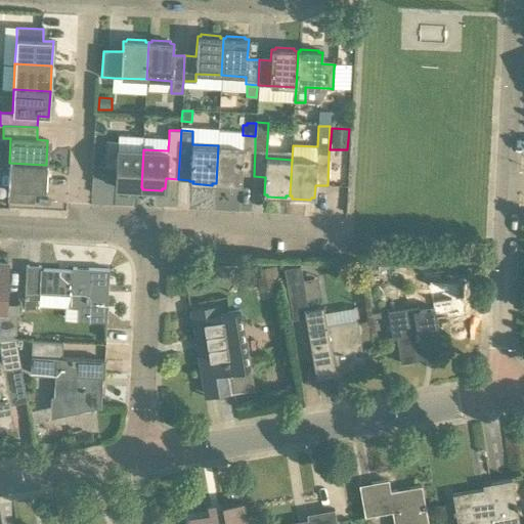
[(218,145),(216,183),(218,183),(218,185),(236,186),(236,184),(241,184),(241,175),(254,176),(255,148),(255,138),(255,136),(243,135),(242,147),(218,145)]
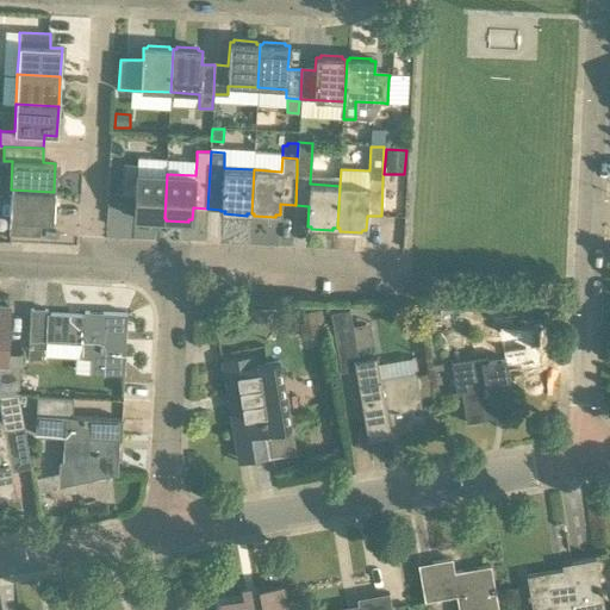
[(123,165),(120,198),(135,198),(134,217),(137,217),(137,219),(160,221),(160,218),(165,218),(167,174),(165,174),(136,173),(137,166),(123,165)]
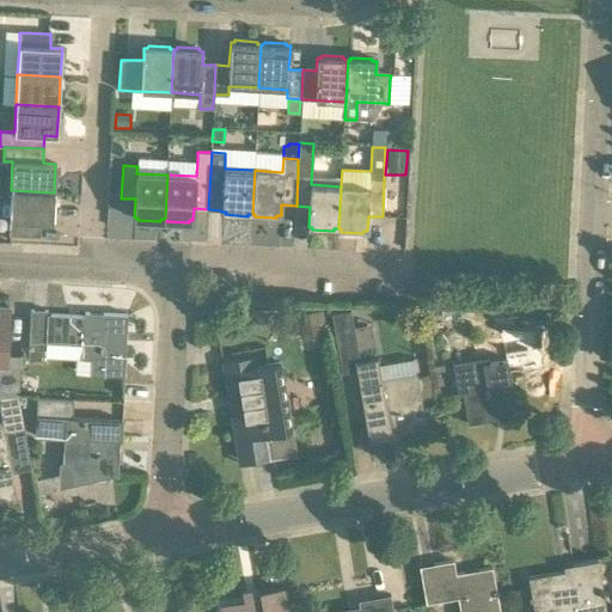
[(10,221),(8,234),(40,237),(41,222),(53,224),(54,193),(11,190),(10,221)]
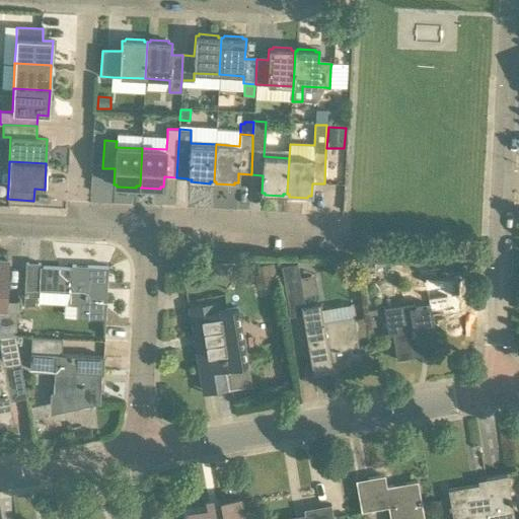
[(0,334),(16,335),(17,318),(18,302),(4,301),(6,262),(0,261),(0,334)]
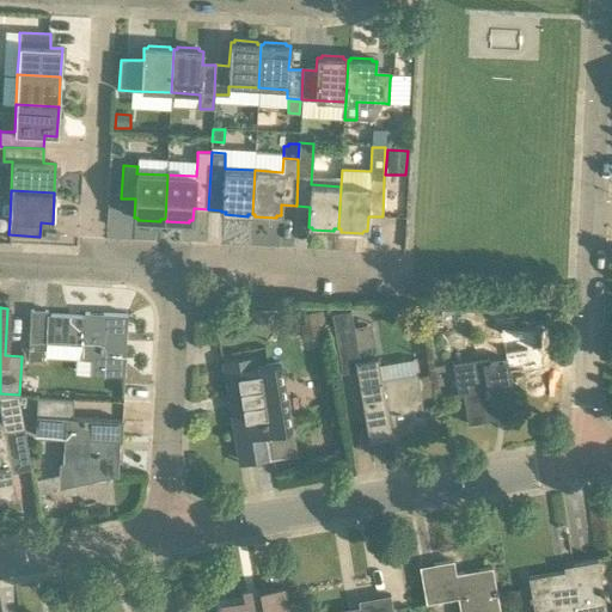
[(359,361),(349,310),(330,313),(341,373),(355,371),(354,362),(359,361)]
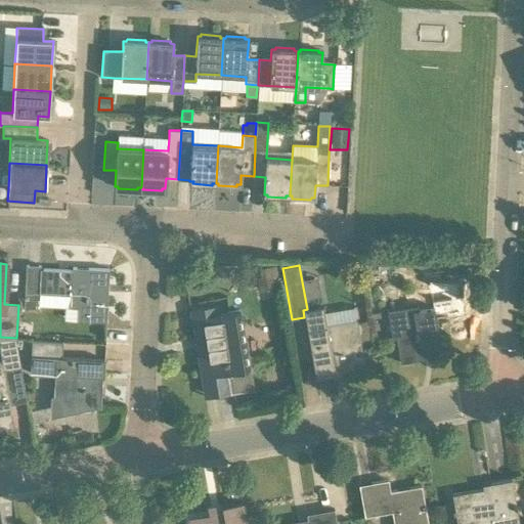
[(26,267),(24,300),(35,300),(38,300),(38,293),(70,295),(70,309),(77,309),(76,321),(105,322),(106,293),(103,292),(103,270),(72,268),(72,270),(40,269),(40,268),(26,267)]
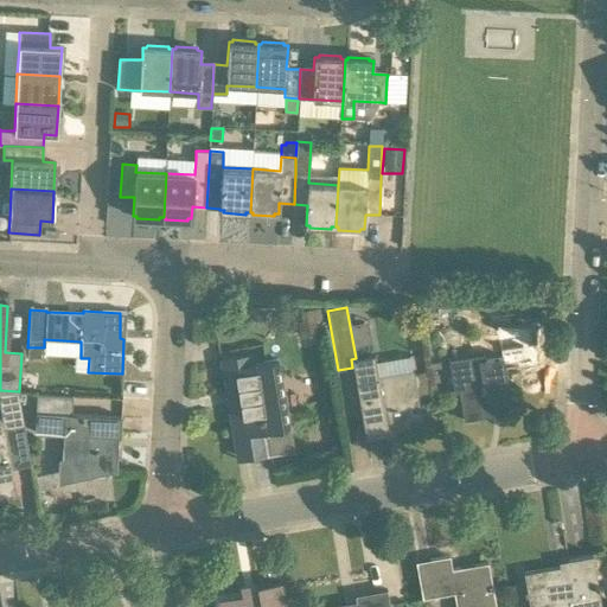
[(301,323),(298,323),(300,339),(319,336),(317,323),(321,321),(320,310),(299,312),(301,323)]
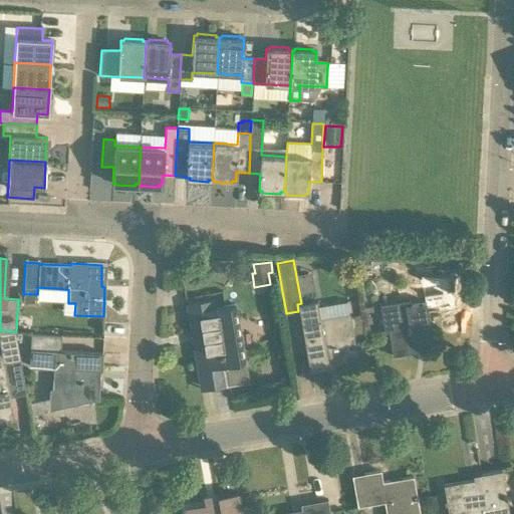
[(410,305),(379,310),(383,333),(388,332),(392,357),(416,353),(424,351),(431,350),(430,339),(433,339),(428,314),(454,310),(455,293),(456,277),(420,275),(424,298),(425,302),(411,305),(410,305)]
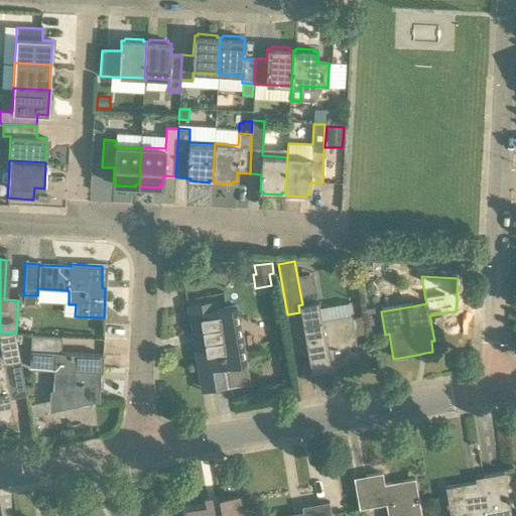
[(34,304),(34,295),(23,295),(23,303),(34,304)]
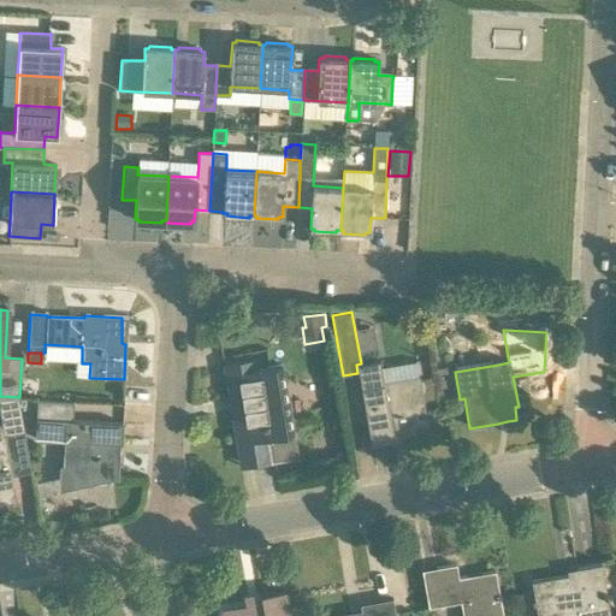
[(231,421),(289,412),(280,366),(259,369),(258,361),(223,367),(231,421)]
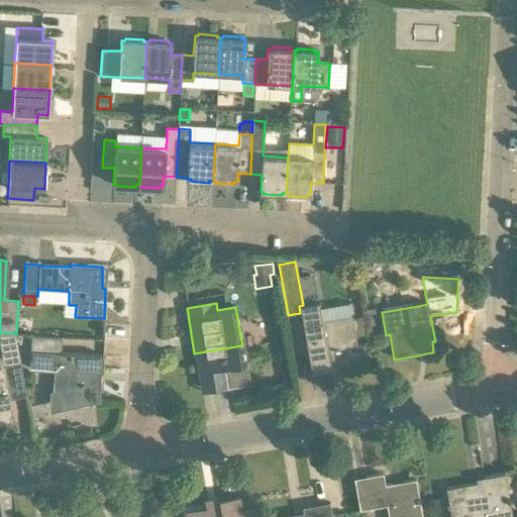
[(321,321),(318,303),(303,305),(299,306),(300,313),(308,356),(307,356),(310,373),(328,370),(357,365),(349,316),(321,321)]
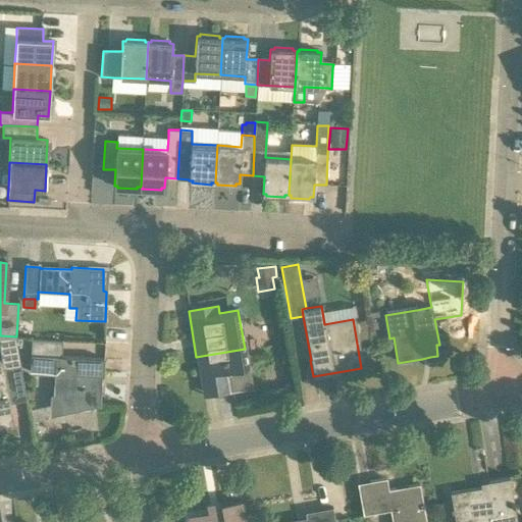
[(0,430),(13,428),(9,404),(27,401),(16,338),(16,336),(0,335),(0,352),(1,358),(0,358),(0,430)]
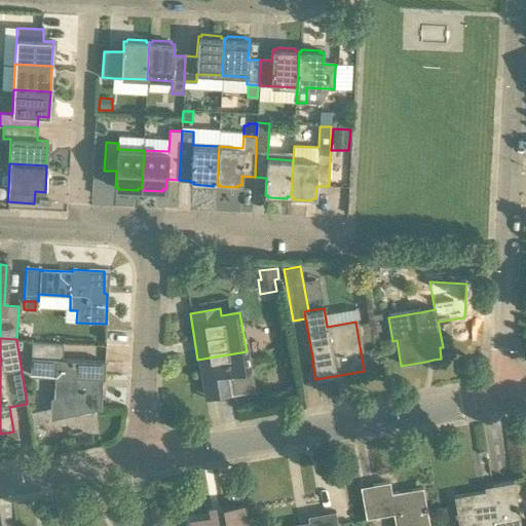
[(103,380),(104,363),(62,360),(63,343),(32,342),(30,375),(55,376),(54,398),(61,399),(65,416),(99,408),(100,380),(103,380)]
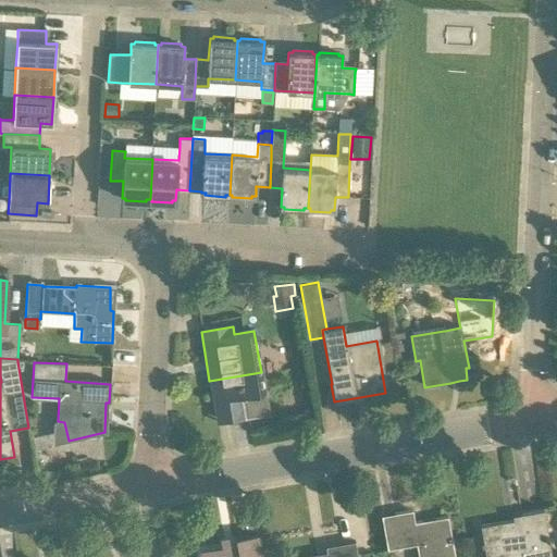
[(261,372),(209,381),(217,422),(268,415),(261,372)]
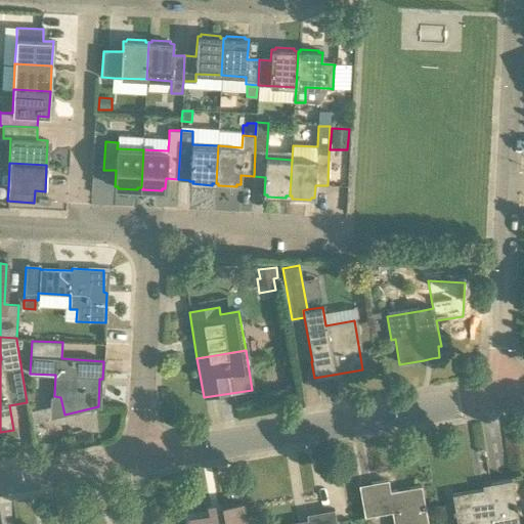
[(39,452),(49,452),(49,442),(36,442),(39,452)]
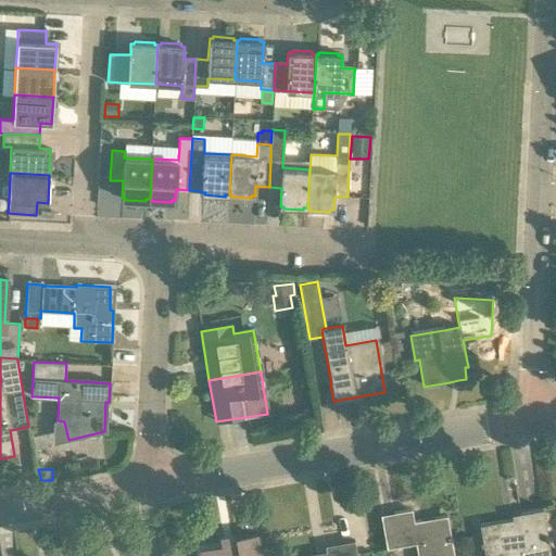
[(520,519),(479,526),(484,555),(551,555),(543,509),(519,514),(520,519)]
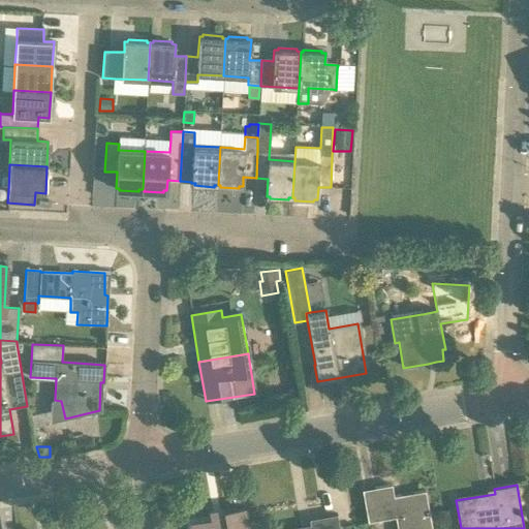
[(375,491),(363,493),(368,523),(396,518),(397,528),(431,528),(426,491),(394,496),(392,486),(374,488),(375,491)]
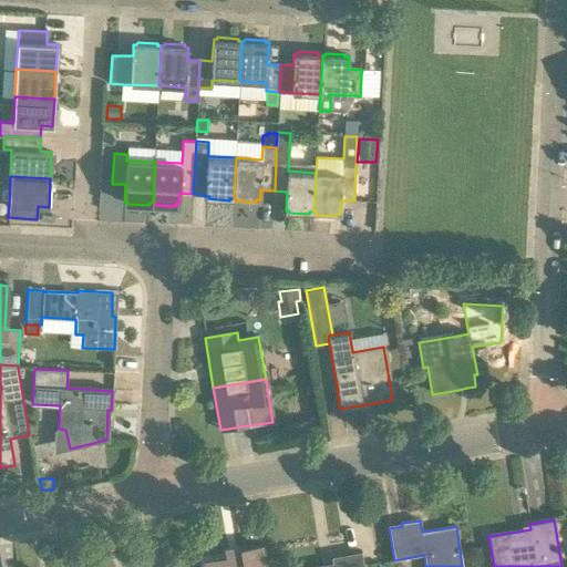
[(226,559),(205,564),(205,566),(264,566),(261,547),(240,550),(241,557),(226,559)]
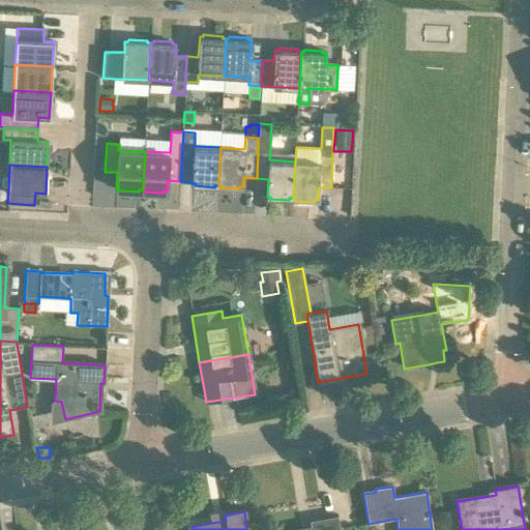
[(312,529),(304,529),(340,529),(337,516),(310,520),(312,529)]
